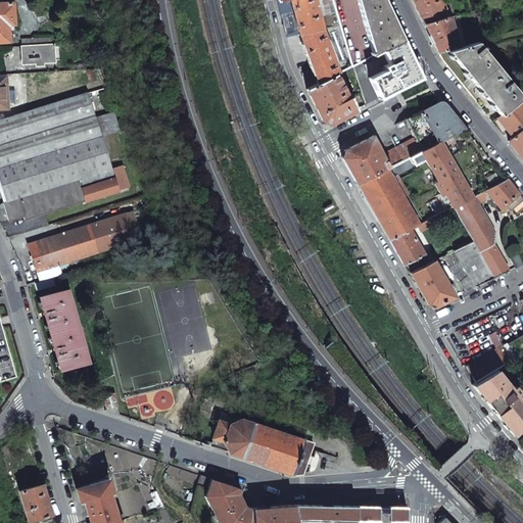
[(298,35),(289,0),(281,0),(278,1),(282,19),(286,38),(299,36),(298,35)]
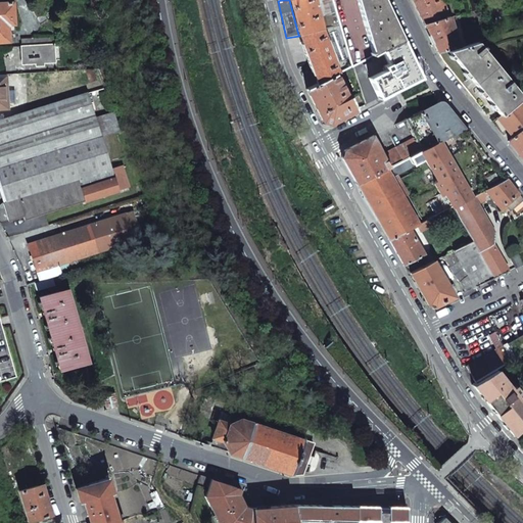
[(321,29),(313,0),(289,0),(298,35),(321,29)]
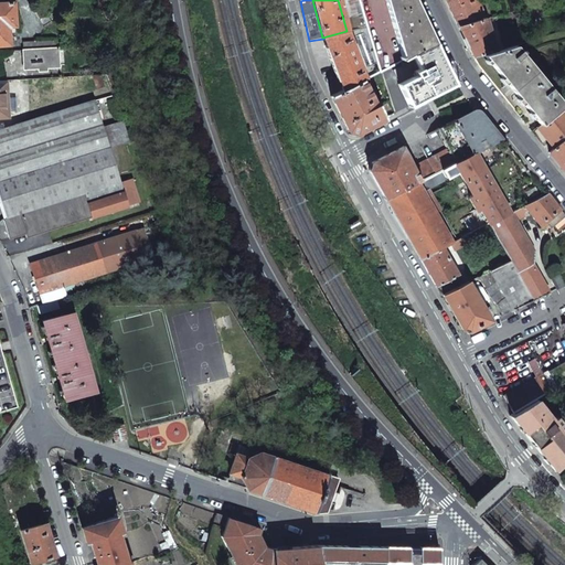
[(359,0),(338,0),(347,31),(366,27),(359,0)]
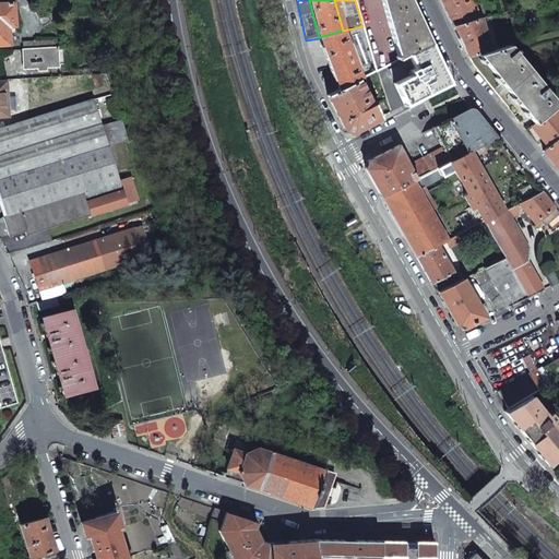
[(399,60),(380,0),(355,0),(363,26),(376,71),(399,60)]
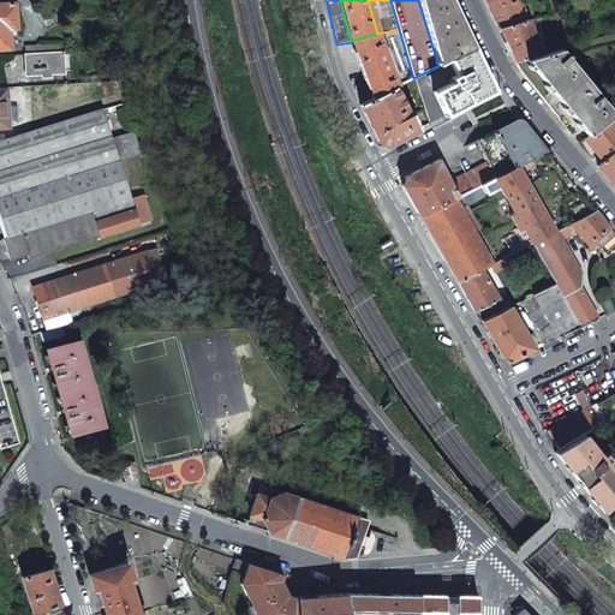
[(452,0),(418,0),(439,66),(449,60),(475,48),(466,30),(458,13),(452,0)]
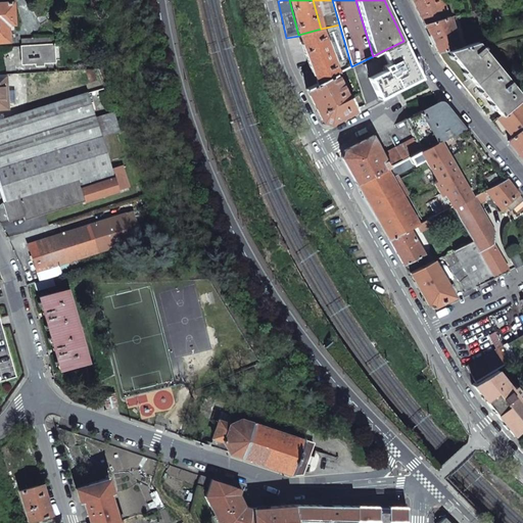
[(412,0),(416,6),(425,25),(448,17),(440,0),(412,0)]
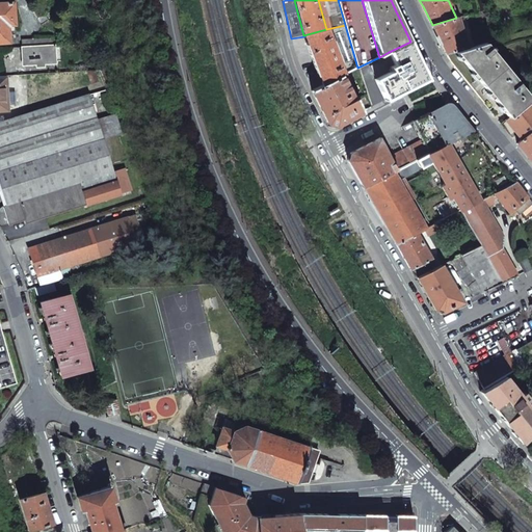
[(14,2),(0,3),(0,43),(10,43),(8,16),(15,16),(14,2)]
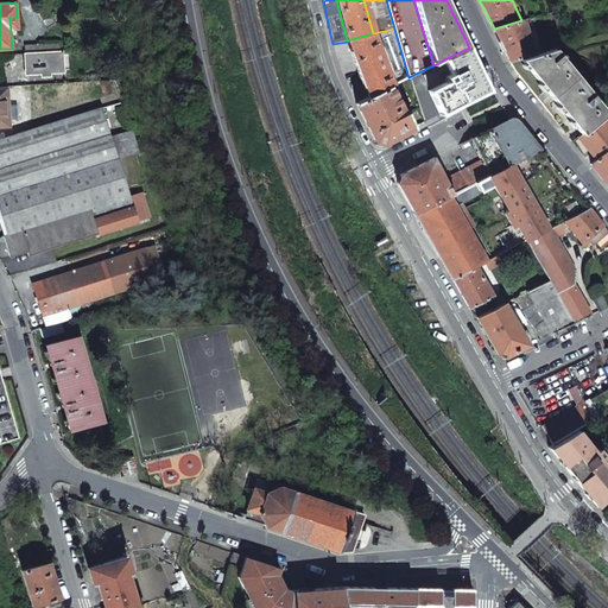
[(521,20),(494,29),(501,45),(508,61),(519,58),(533,55),(524,19),(521,20)]
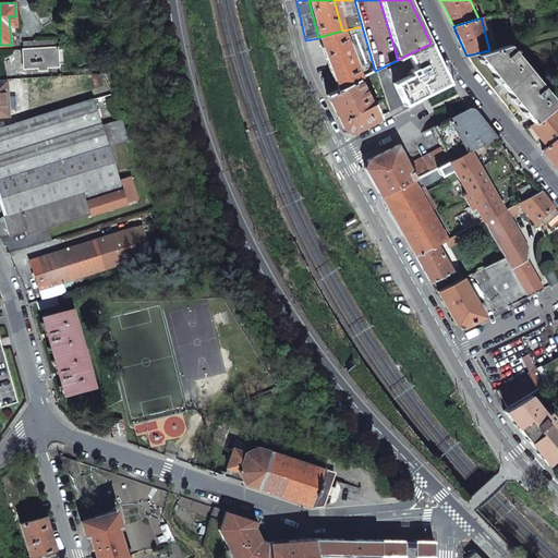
[(375,71),(362,26),(342,31),(361,79),(373,72),(375,71)]
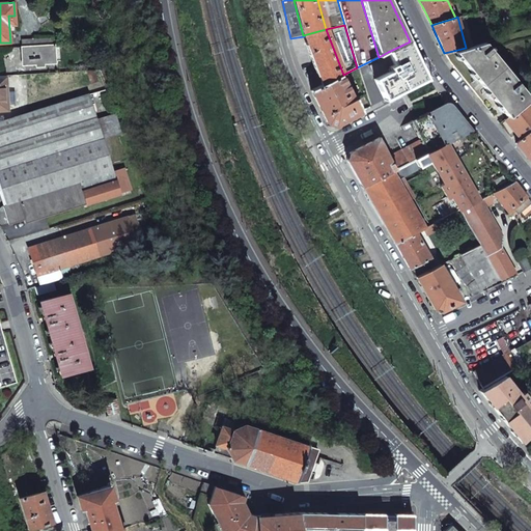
[(343,75),(326,29),(303,35),(304,36),(308,49),(323,85),(341,76),(343,75)]
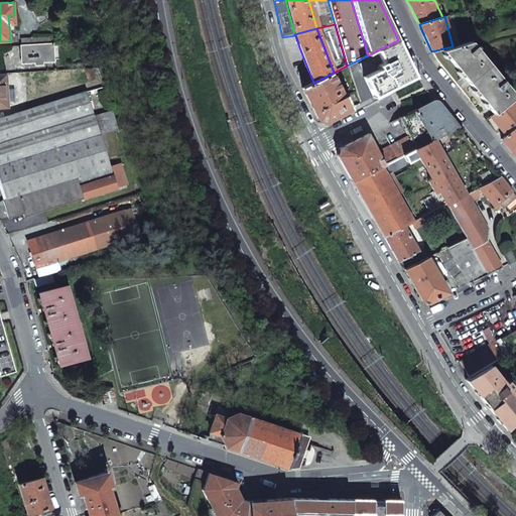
[(407,58),(398,40),(377,50),(385,67),(377,71),(364,77),(374,97),(416,77),(407,58)]
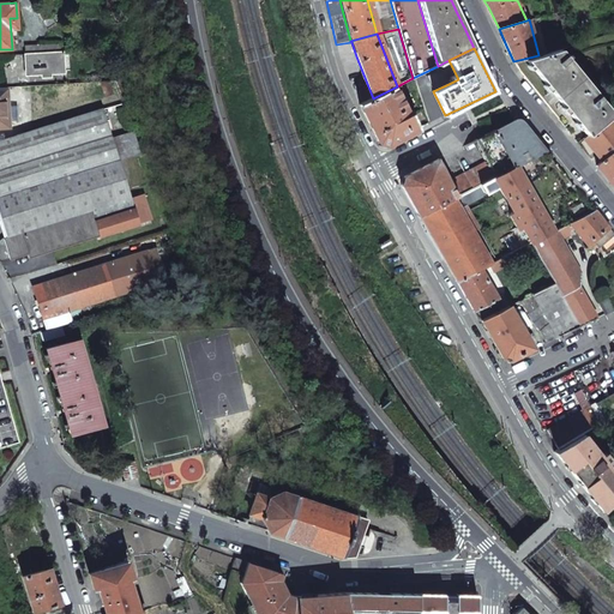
[(613,114),(560,50),(539,55),(524,59),(587,136),(609,116),(613,114)]
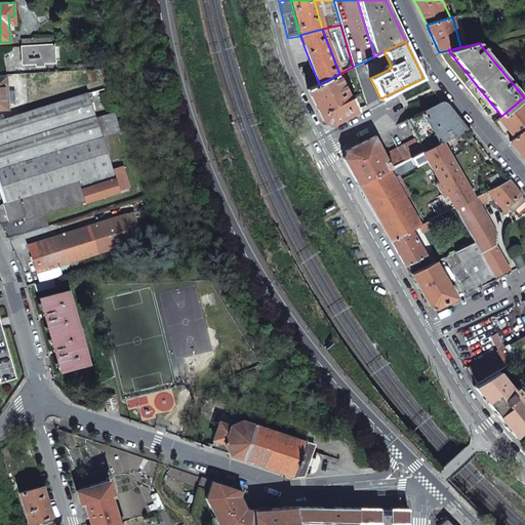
[(64,44),(24,46),(25,64),(65,62),(64,44)]
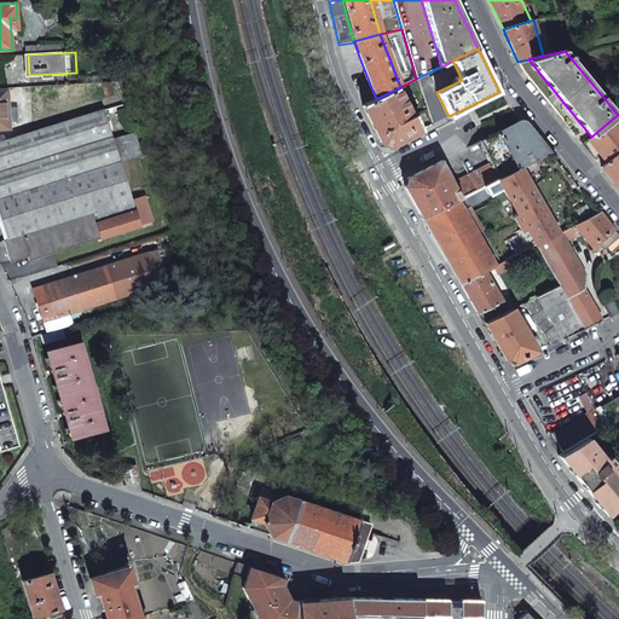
[(410,113),(398,88),(376,99),(363,105),(376,132),(381,144),(391,146),(422,129),(414,114),(411,115),(410,113)]
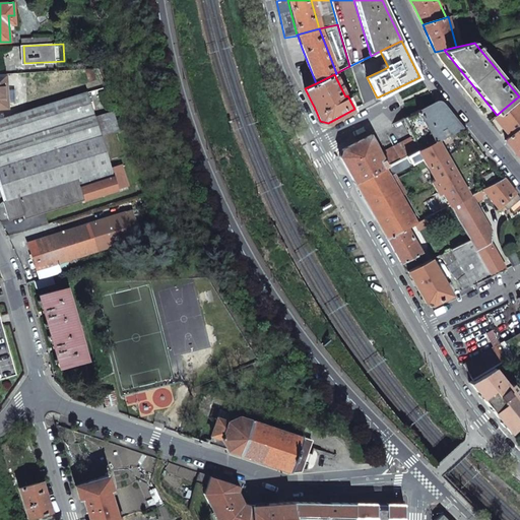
[(85,92),(0,119),(0,168),(100,136),(85,92)]
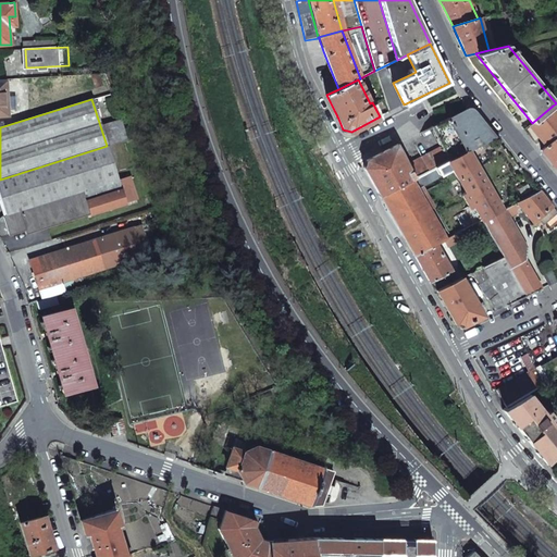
[(556,111),(553,106),(532,123),(529,125),(537,136),(546,146),(556,137),(556,111)]
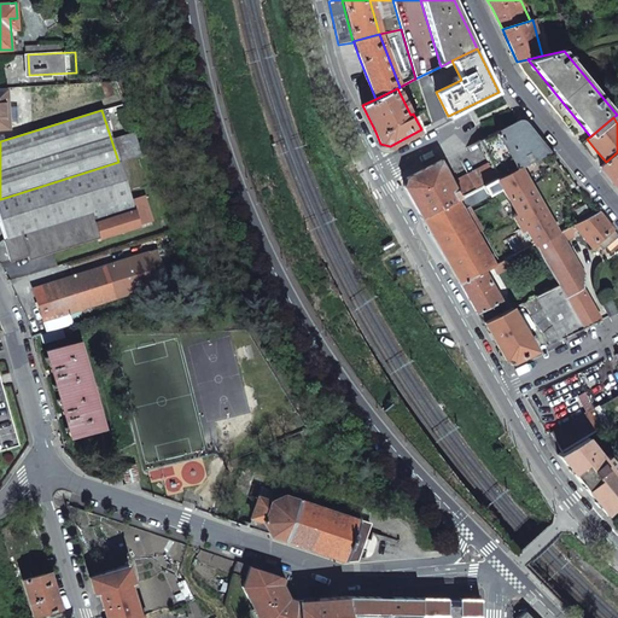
[(497,132),(517,168),(519,167),(549,152),(537,138),(526,123),(517,121),(497,132)]
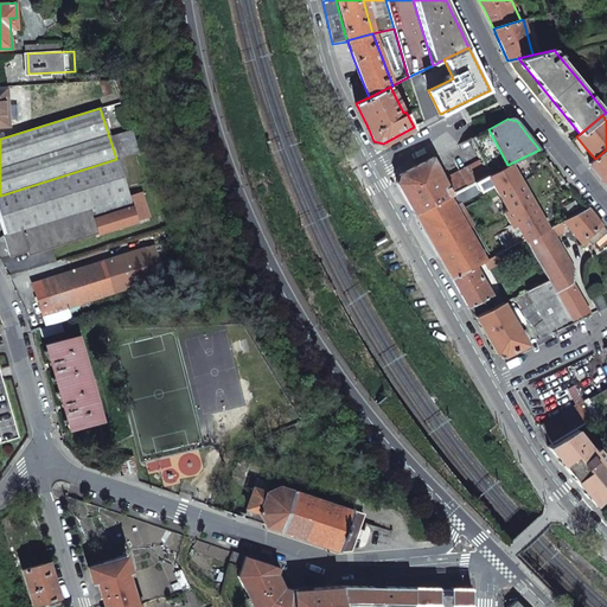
[(481,160),(490,174),(508,165),(489,129),(470,138),(481,160)]
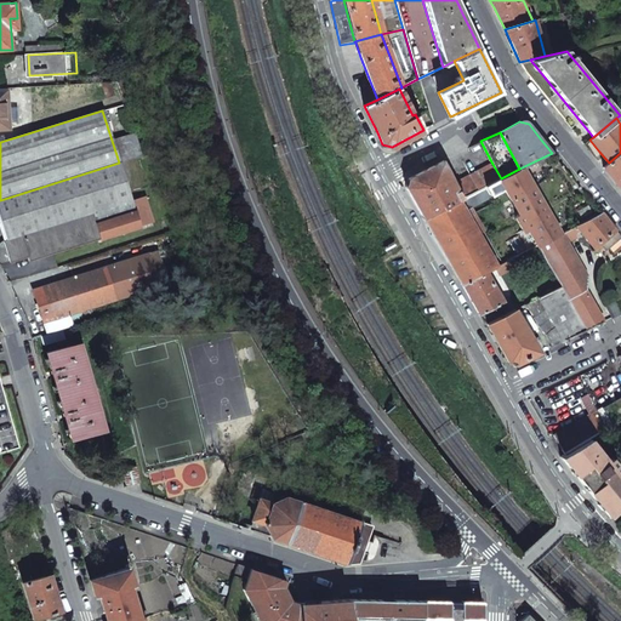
[(620,153),(609,163),(604,167),(614,181),(620,189),(620,153)]
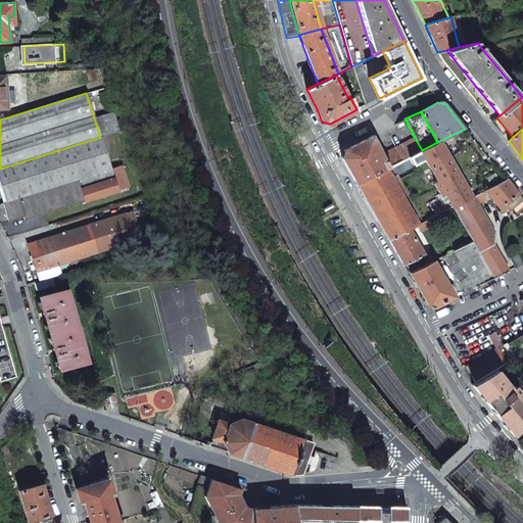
[(373,136),(343,150),(341,157),(353,178),(357,184),(386,169),(388,168),(385,161),(373,136)]
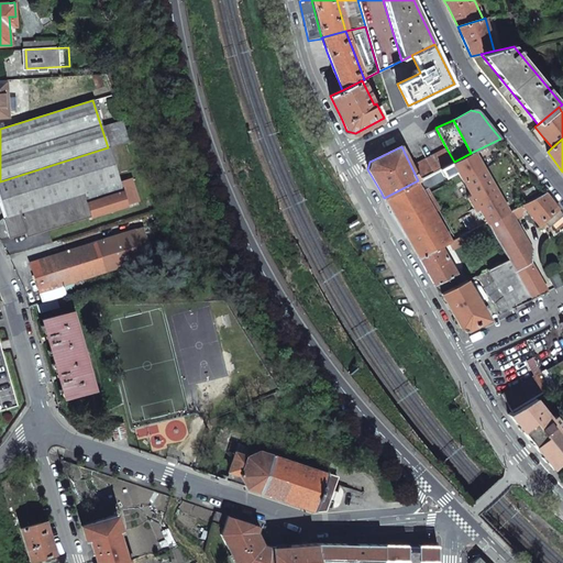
[(0,199),(6,217),(84,191),(84,190),(118,179),(108,147),(0,181),(0,199)]
